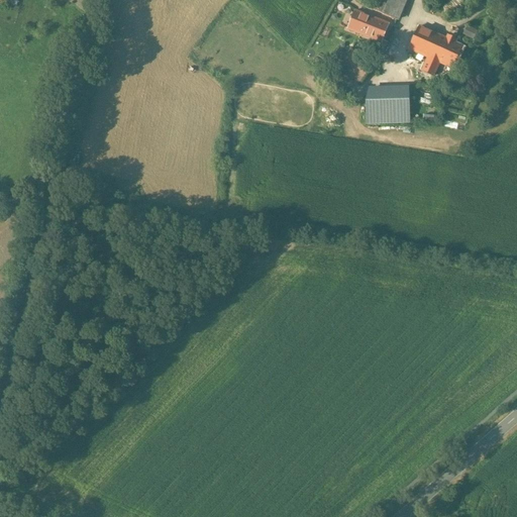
[(405,0),(373,0),(370,9),(382,15),(391,18),(397,20),(405,0)]
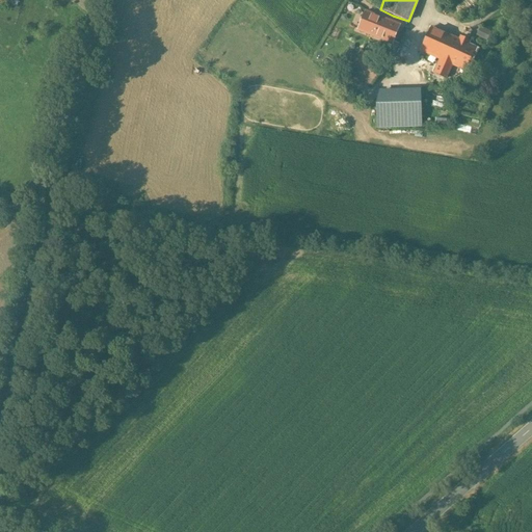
[(390,23),(366,12),(358,30),(377,37),(393,44),(400,26),(399,26),(390,23)]
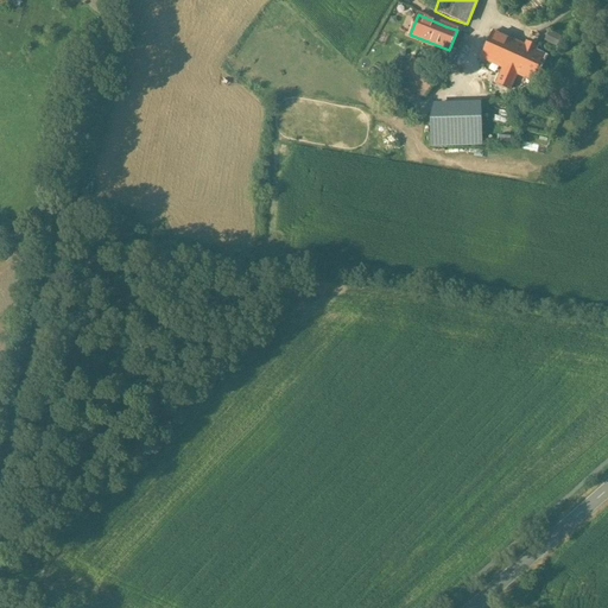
[(562,37),(550,31),(545,40),(557,46),(562,37)]
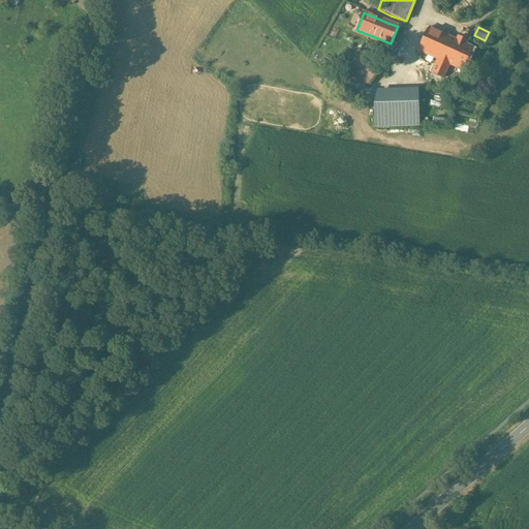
[(473,49),(429,28),(418,50),(439,59),(449,63),(463,70),(473,49)]
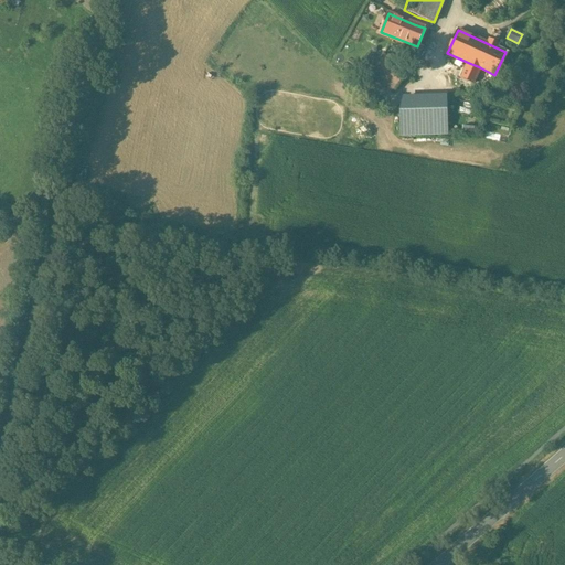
[(417,46),(401,40),(397,49),(415,55),(418,46),(417,46)]
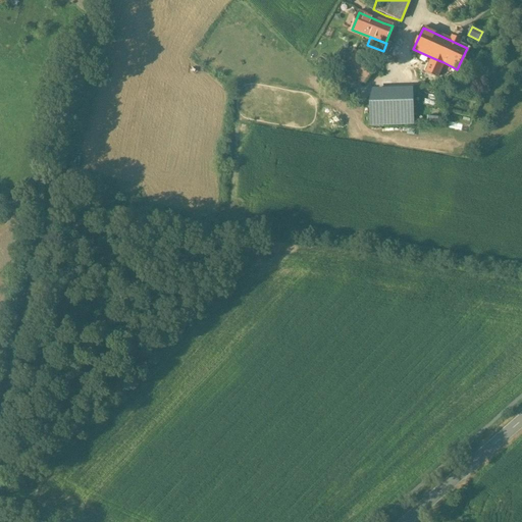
[(355,51),(342,70),(364,86),(374,70),(367,65),(370,61),(355,51)]
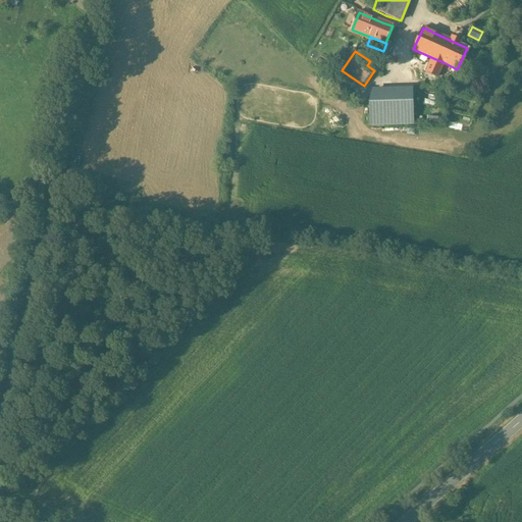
[(433,58),(426,72),(437,77),(437,76),(441,66),(444,62),(433,58)]
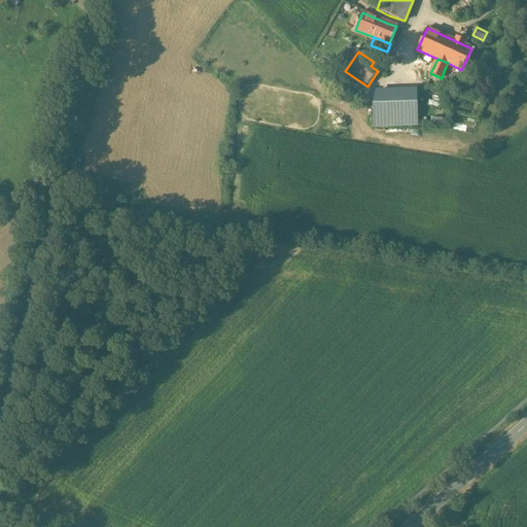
[(452,70),(446,67),(442,77),(447,79),(452,70)]
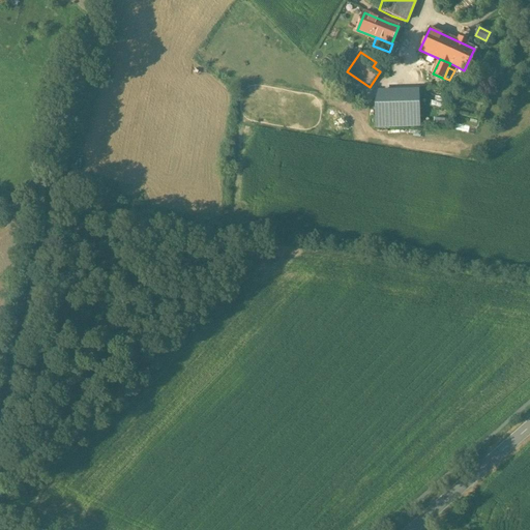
[(378,93),(375,105),(376,127),(420,126),(419,92),(378,93)]
